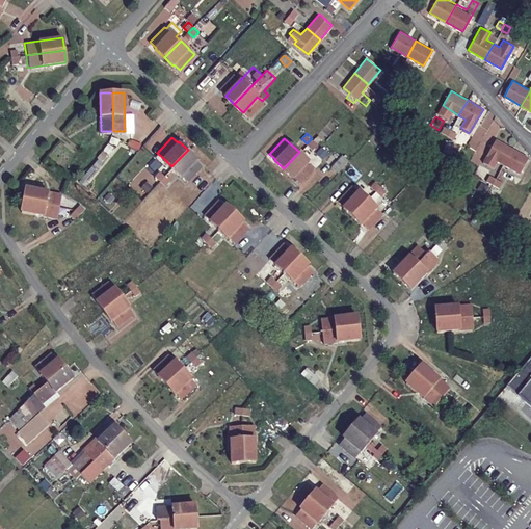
[(311,139),(307,143),(312,149),(317,143),(312,138),(311,139)]
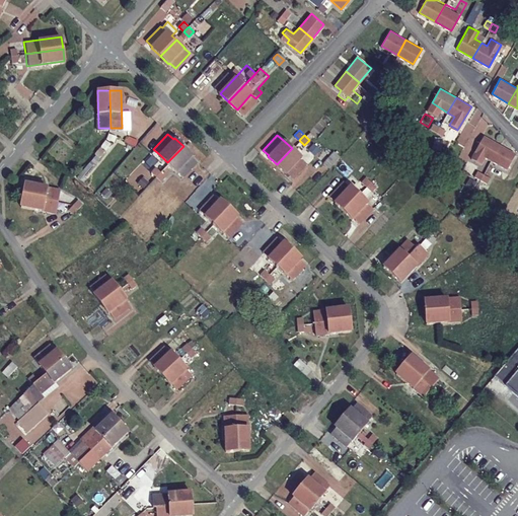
[(490,160),(499,144),(484,135),(478,143),(473,140),(469,148),(490,160)]
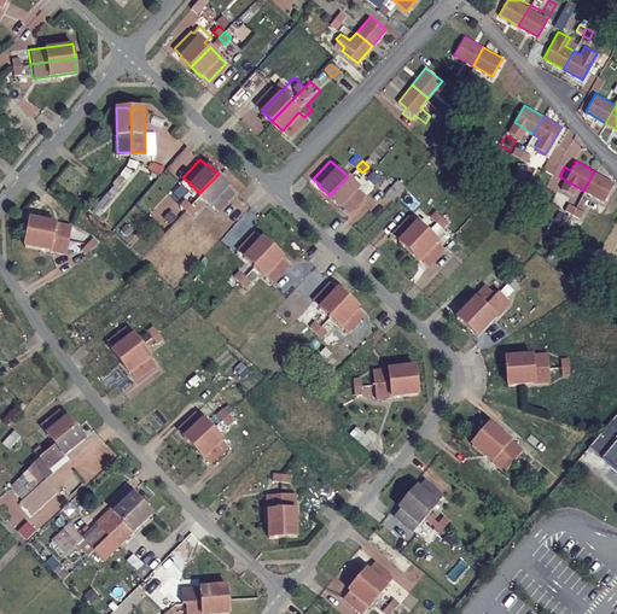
[(114,179),(122,171),(111,162),(104,168),(114,179)]
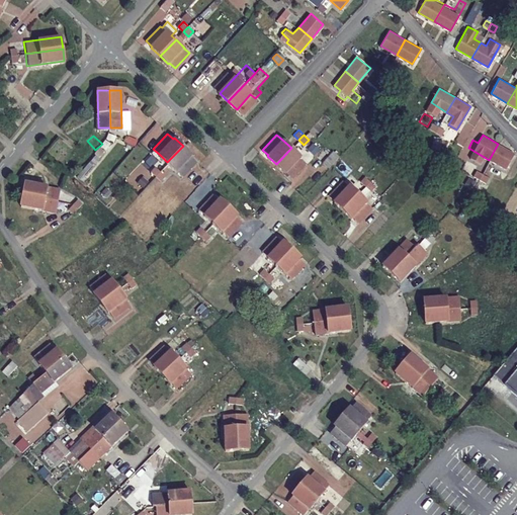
[(514,154),(498,144),(489,160),(496,164),(494,169),(502,174),(505,170),(512,173),(516,166),(510,162),(514,154)]
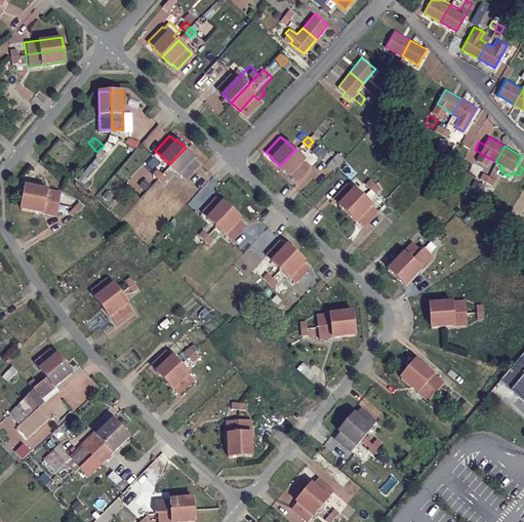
[(169,164),(158,176),(167,185),(195,157),(186,148),(169,164)]
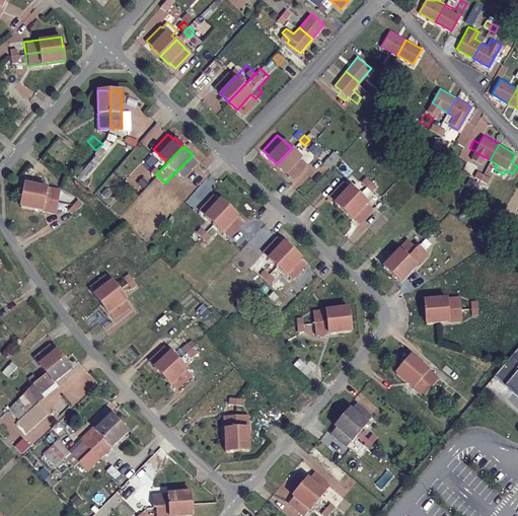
[(365,163),(375,152),(370,147),(359,158),(365,163)]
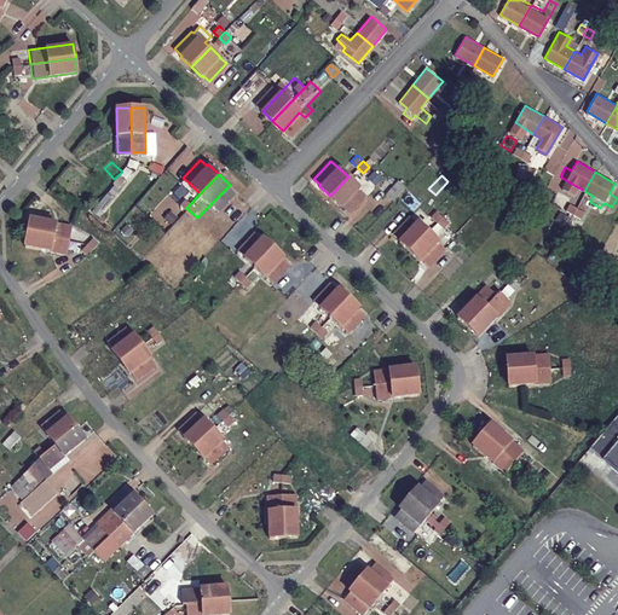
[(330,196),(340,206),(341,206),(348,212),(365,193),(358,187),(359,187),(348,177),(330,196)]
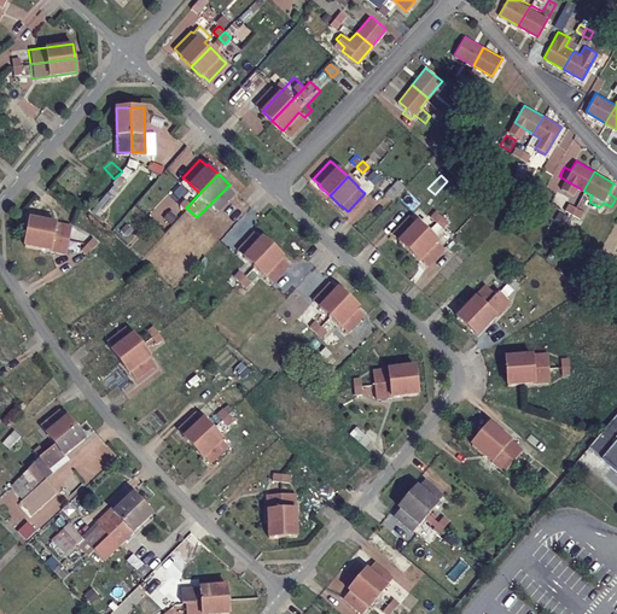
[(385,193),(391,199),(405,185),(397,179),(385,193)]
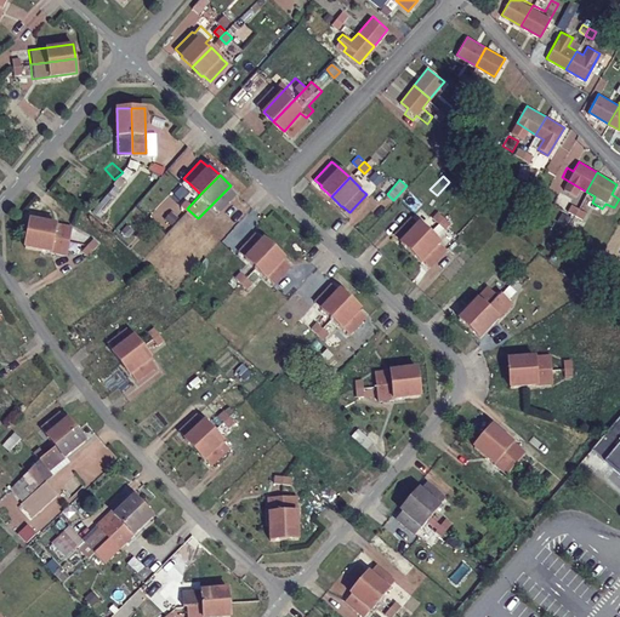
[(471,221),(483,207),(476,201),(464,213),(471,221)]
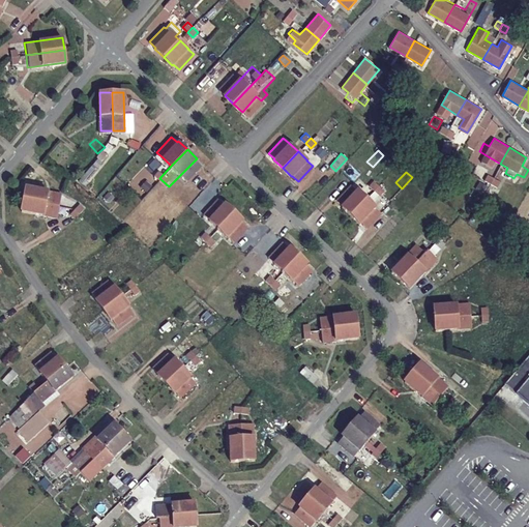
[(349,213),(377,184),(369,176),(341,205),(349,213)]
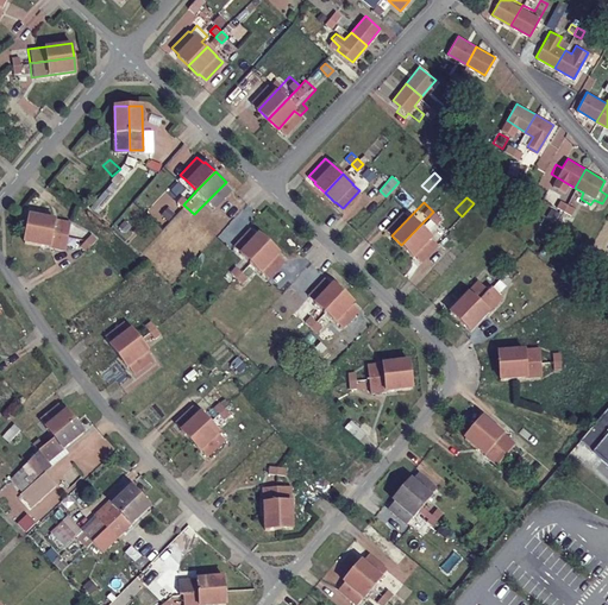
[(27,227),(80,237),(82,224),(91,225),(94,210),(79,207),(75,222),(30,214),(27,227)]
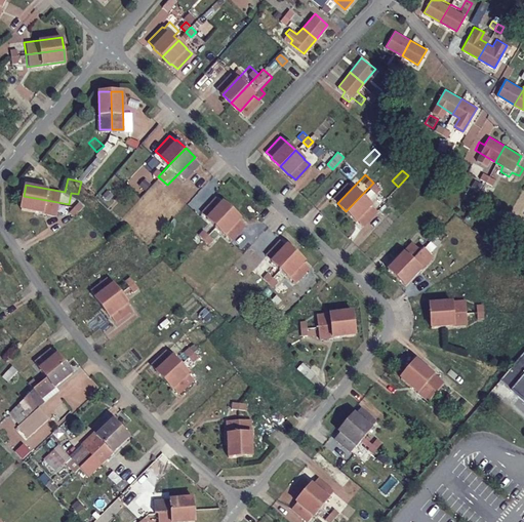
[(146,190),(151,185),(147,182),(142,187),(146,190)]
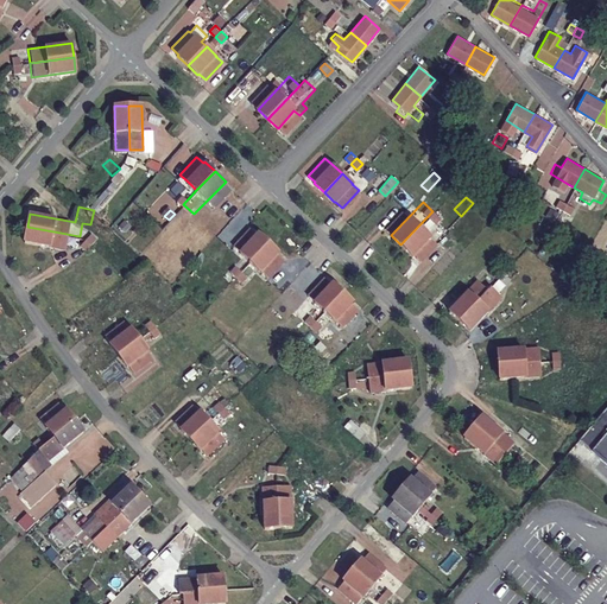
[(384,229),(389,234),(405,216),(400,211),(384,229)]
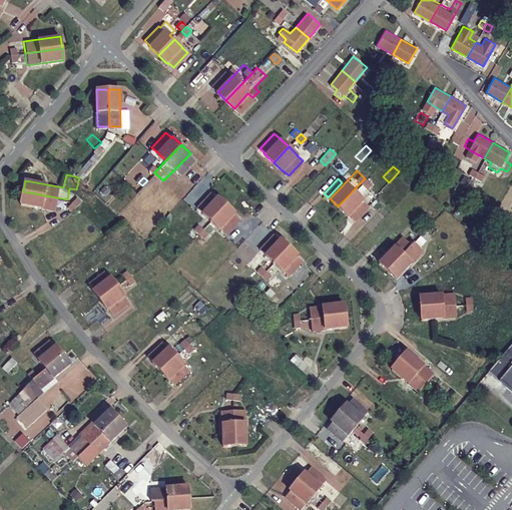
[(374,186),(365,178),(338,206),(347,215),(374,186)]
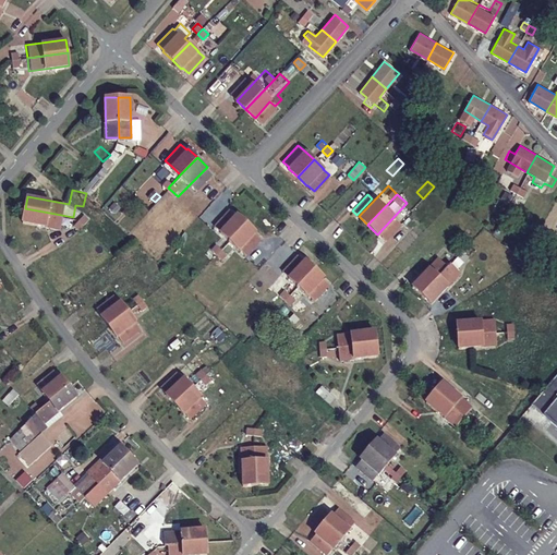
[(206,220),(214,209),(207,204),(198,216),(206,220)]
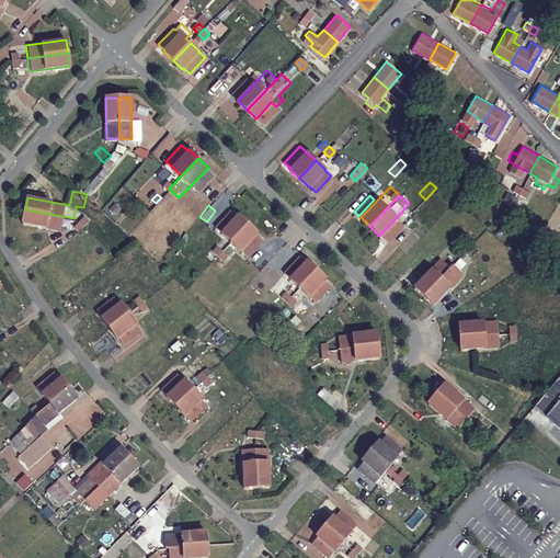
[(73,218),(25,209),(22,221),(70,231),(73,218)]
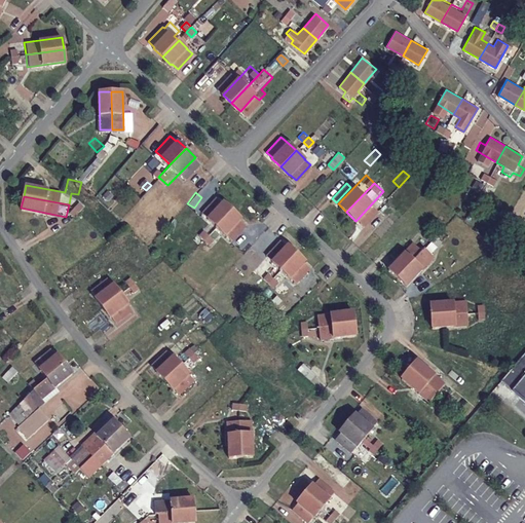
[(204,238),(231,210),(223,201),(189,236),(195,241),(201,236),(204,238)]
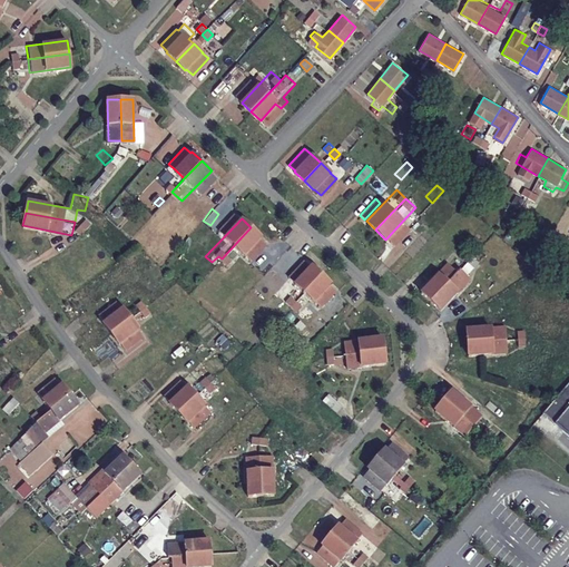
[(261,236),(251,227),(222,258),(215,266),(224,274),(228,270),(261,236)]
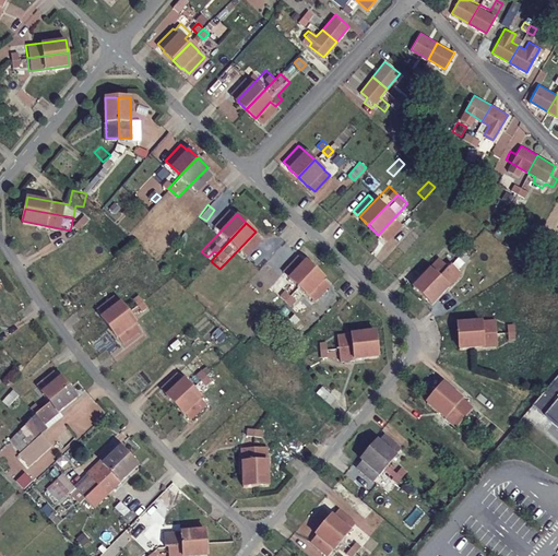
[(443,245),(453,234),(447,227),(437,238),(443,245)]
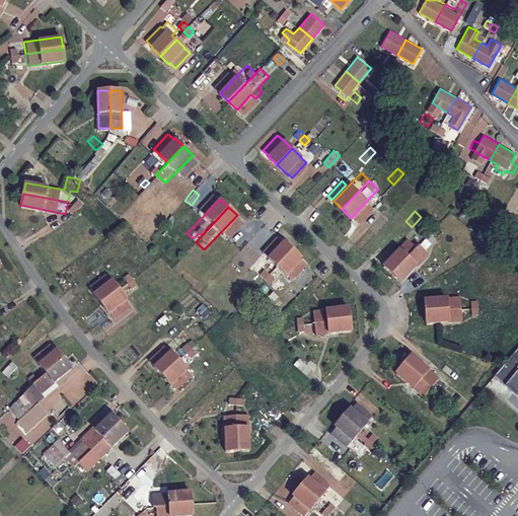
[(183,230),(194,219),(188,214),(177,224),(183,230)]
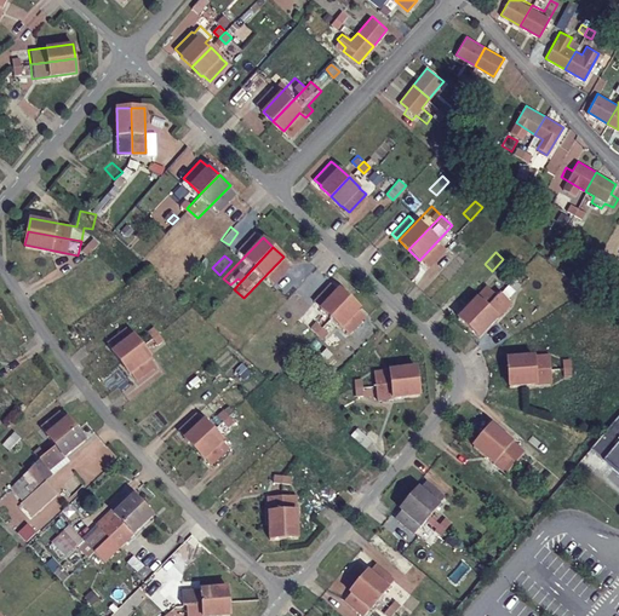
[(93,271),(95,263),(78,259),(76,268),(93,271)]
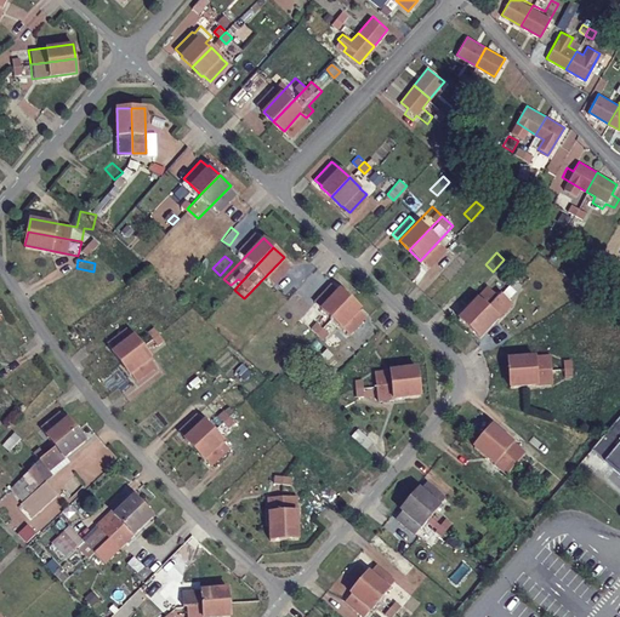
[(468,325),(500,291),(511,279),(501,270),(459,315),(468,325)]
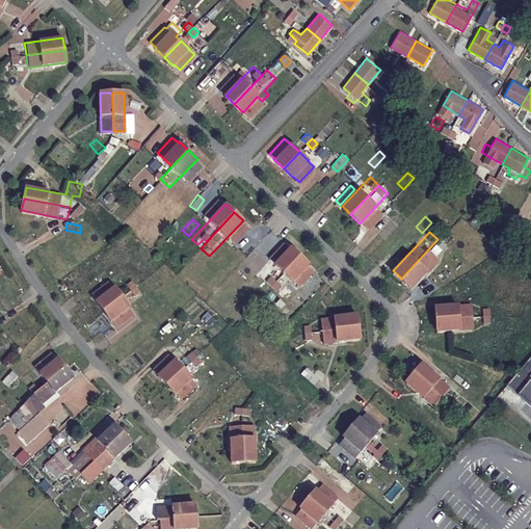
[(276,259),(286,248),(283,244),(272,255),(276,259)]
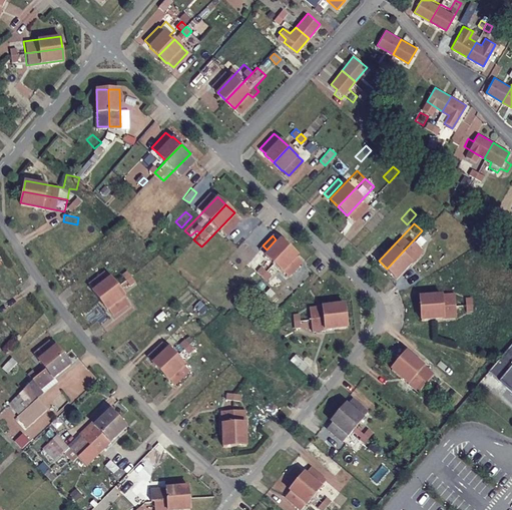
[(135,252),(147,243),(143,238),(132,247),(135,252)]
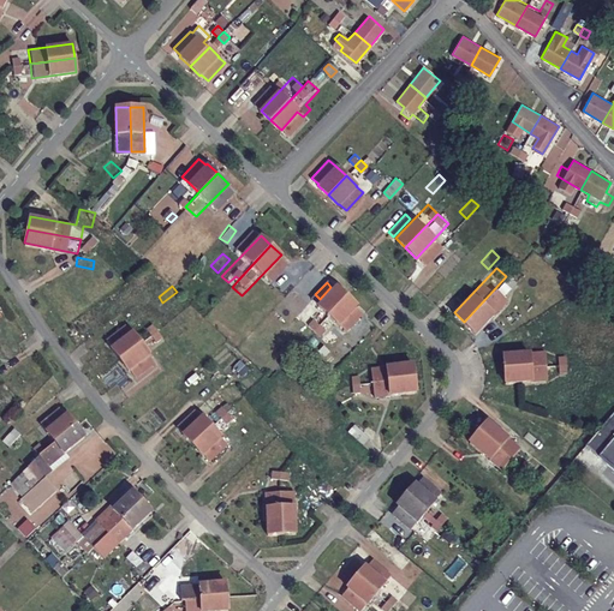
[(314,329),(346,295),(337,286),(304,319),(314,329)]
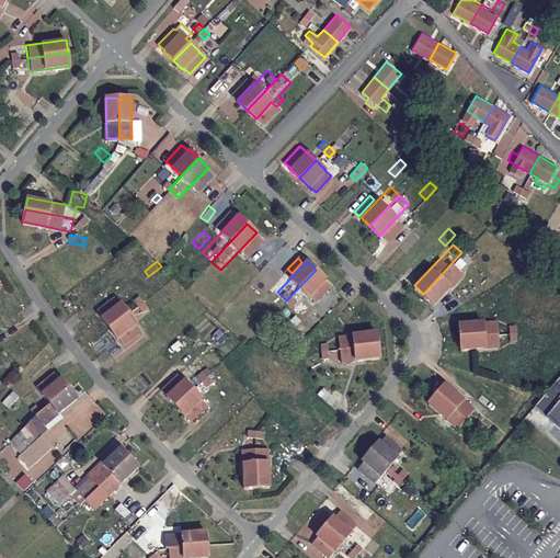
[(461,272),(452,263),(423,294),(433,303),(461,272)]
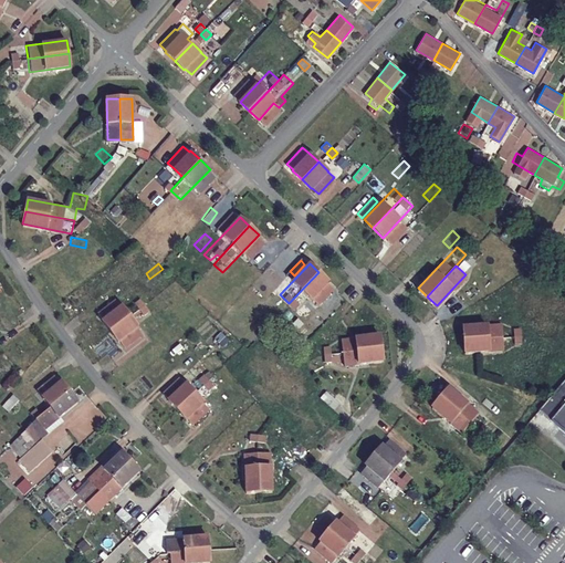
[(318,272),(289,303),(297,312),(327,281),(318,272)]
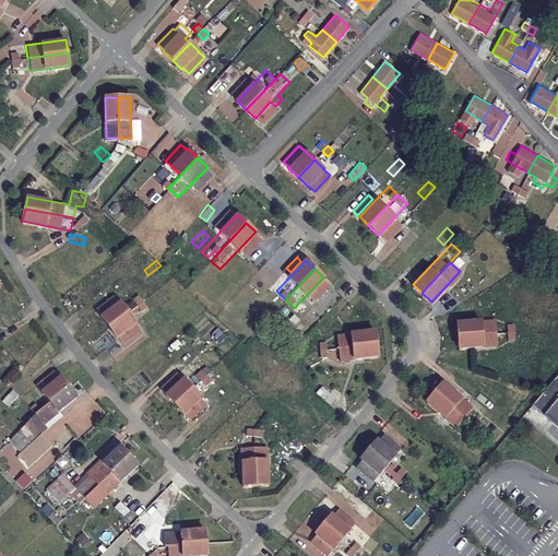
[(109,326),(142,300),(150,293),(142,283),(101,316),(109,326)]
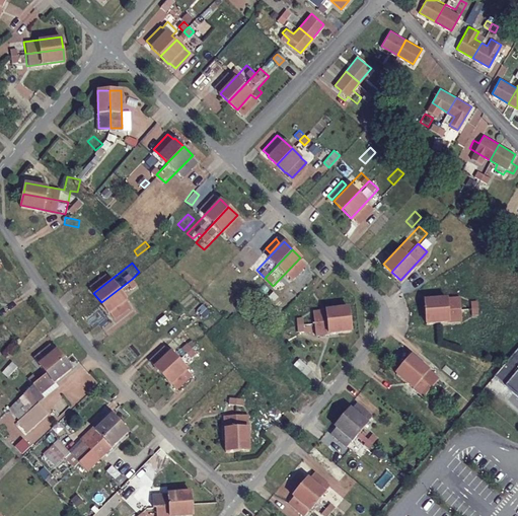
[(456,292),(470,284),(466,278),(452,286),(456,292)]
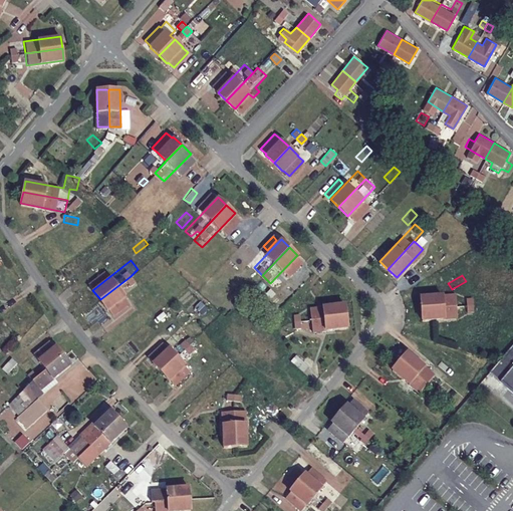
[(138,285),(131,276),(100,299),(107,309),(138,285)]
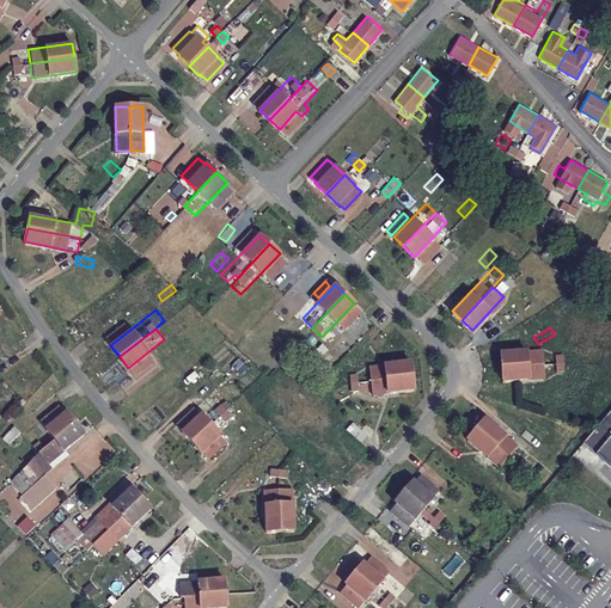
[(311,364),(327,348),(321,342),(305,358),(311,364)]
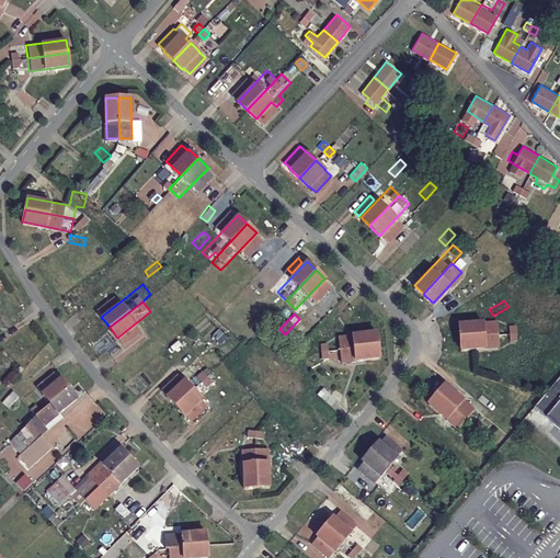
[(459,322),(459,334),(502,332),(501,319),(459,322)]
